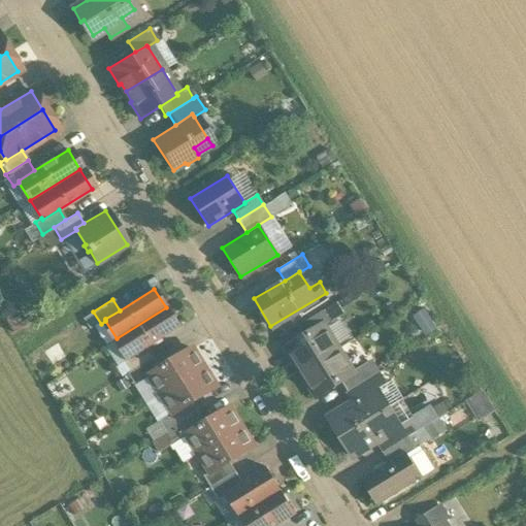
[(333,302),(303,321),(311,333),(323,326),(324,326),(341,316),(333,302)]
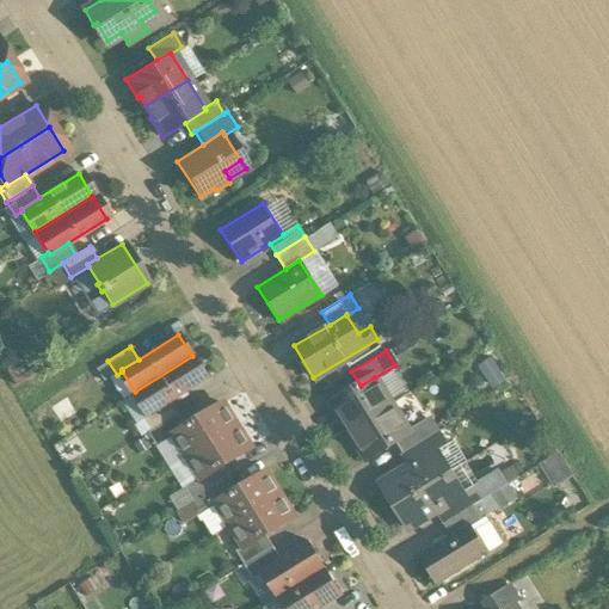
[(192,356),(135,392),(148,412),(149,414),(166,404),(207,380),(192,356)]
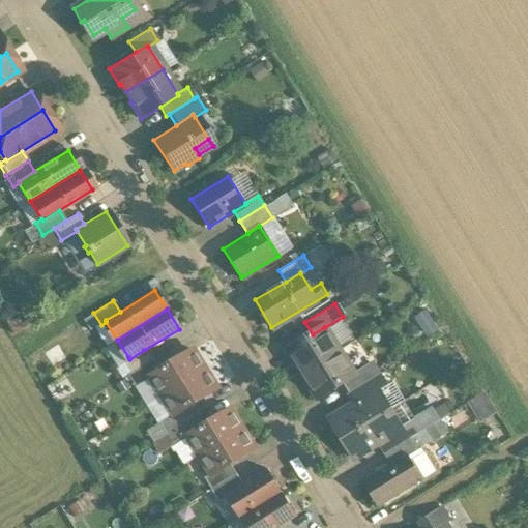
[(313,334),(287,349),(301,373),(339,350),(325,327),(324,327),(313,334)]
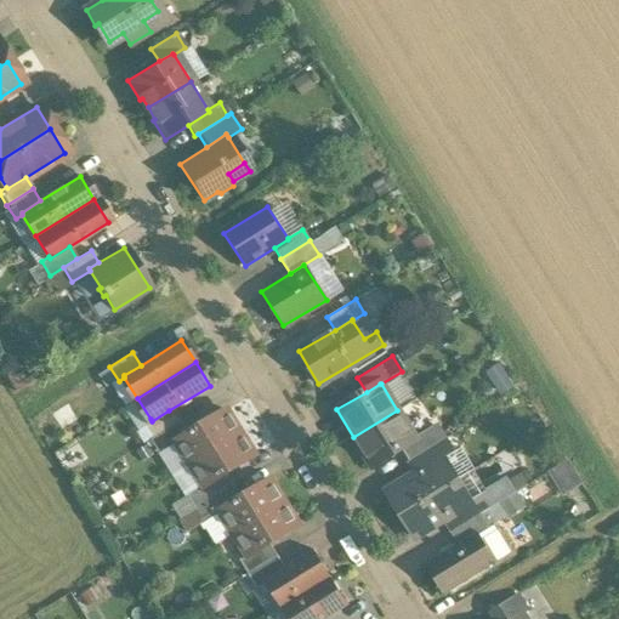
[(185,435),(175,441),(176,442),(189,463),(239,432),(225,409),(185,435)]
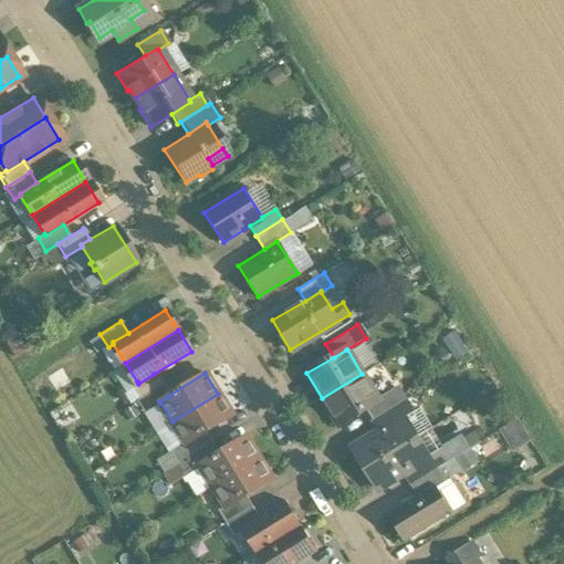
[(154,374),(138,384),(137,382),(132,385),(139,398),(160,385),(154,374)]
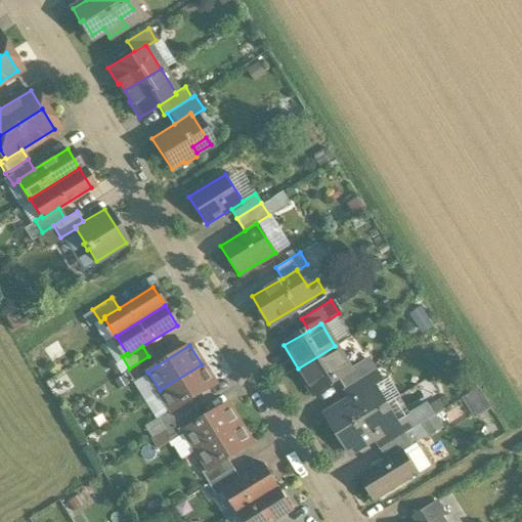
[(335,346),(298,368),(312,393),(337,378),(349,371),(349,370),(335,346)]
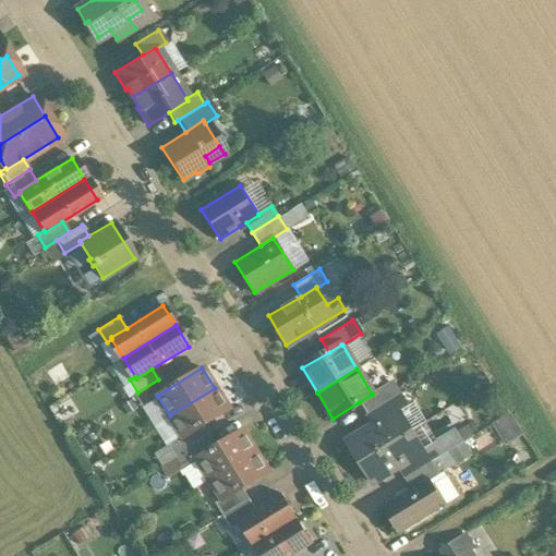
[(137,393),(134,395),(143,407),(158,397),(157,396),(166,390),(158,379),(137,393)]
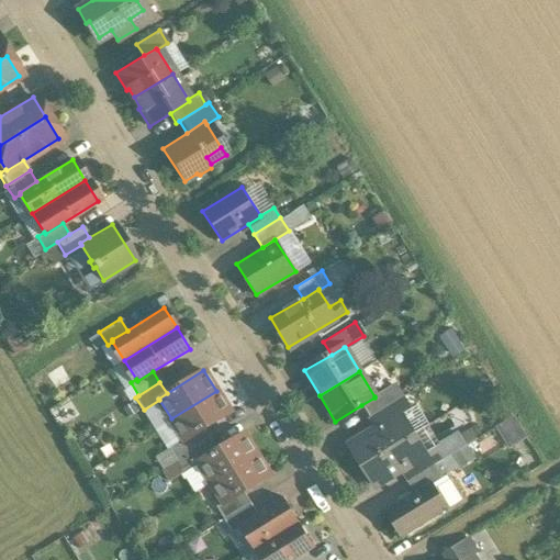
[(392,385),(374,396),(374,398),(361,405),(368,416),(369,416),(399,398),(392,385)]
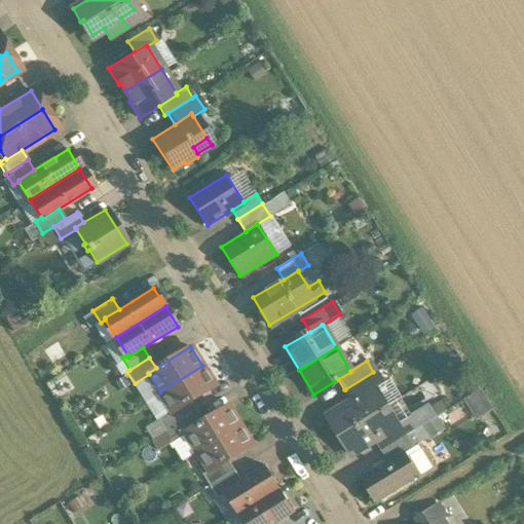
[(202,366),(160,391),(172,410),(173,412),(189,401),(215,385),(202,366)]
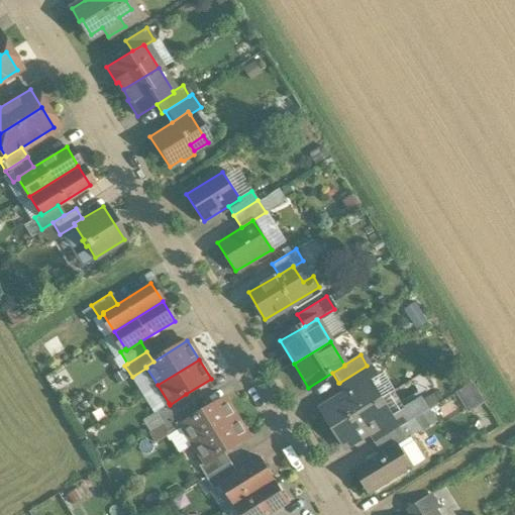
[(367,366),(339,383),(345,393),(366,380),(367,381),(378,374),(371,363),(367,366)]
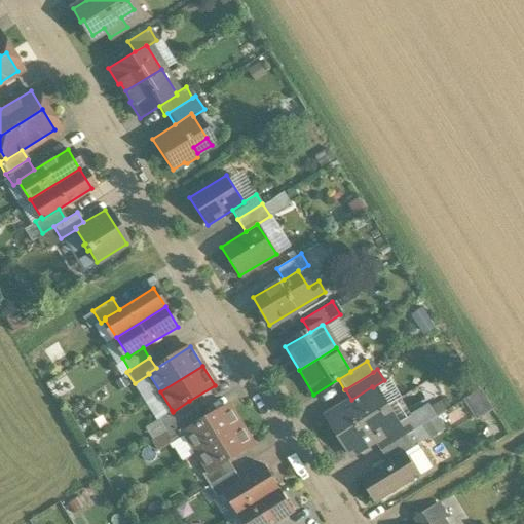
[(472,416),(490,406),(478,384),(459,396),(472,416)]
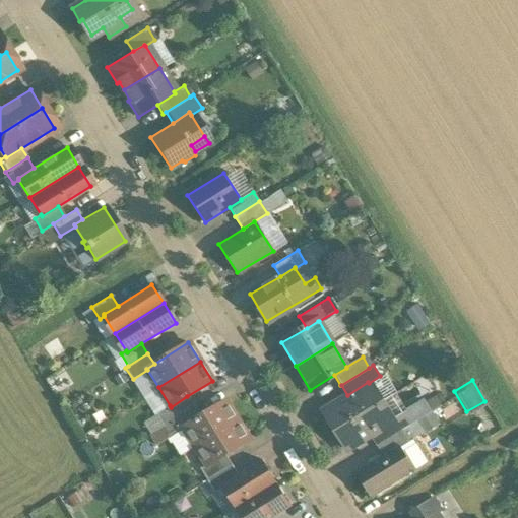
[(347,395),(322,411),(334,431),(380,401),(369,383),(368,382),(347,395)]
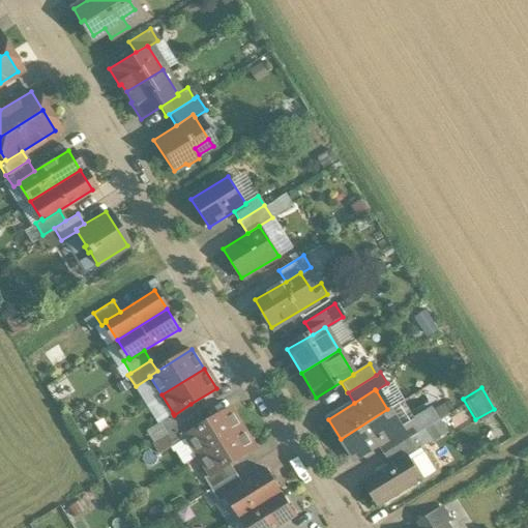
[(191,404),(174,415),(173,413),(160,421),(167,433),(197,414),(191,404)]
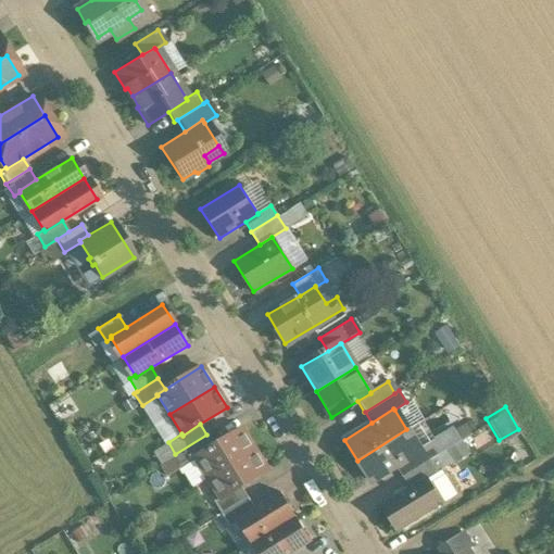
[(214,445),(196,456),(196,457),(209,477),(252,450),(239,429),(214,445)]
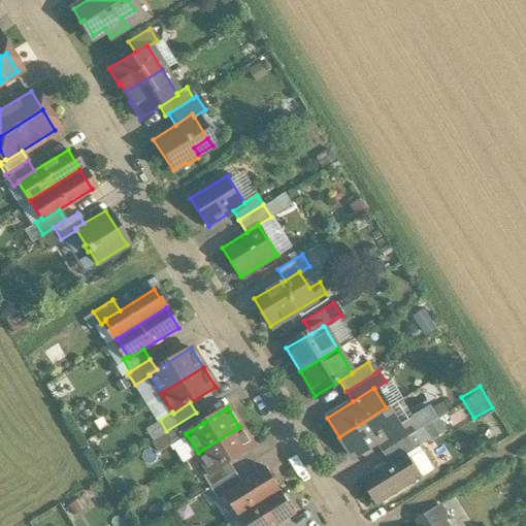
[(386,407),(339,437),(352,457),(377,440),(398,427),(397,426),(386,407)]
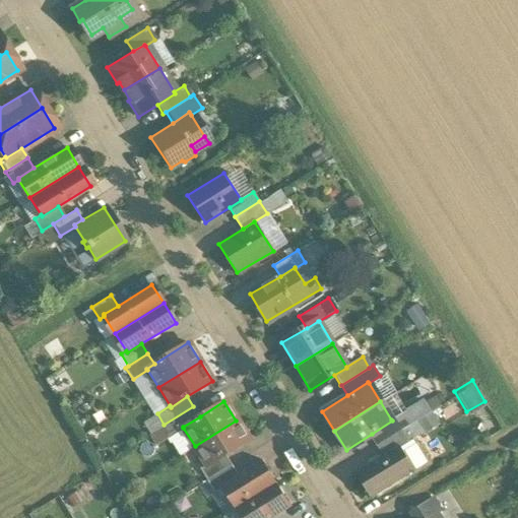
[(193,406),(164,425),(171,436),(183,428),(183,427),(200,416),(193,406)]
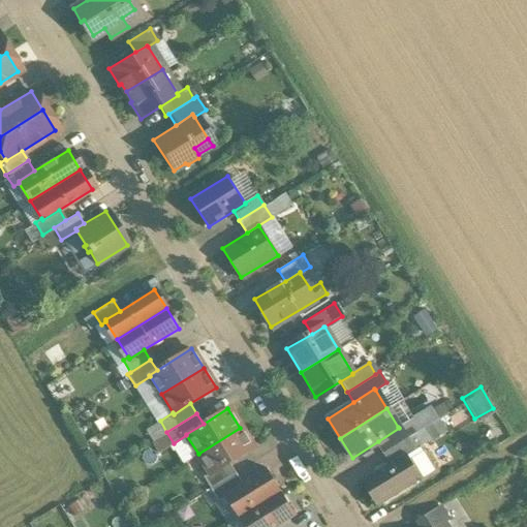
[(409,421),(398,427),(399,428),(378,441),(384,452),(408,437),(416,431),(409,421)]
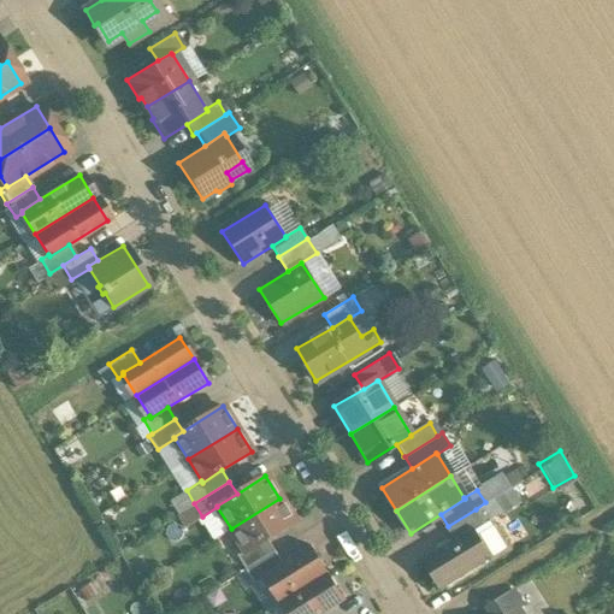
[(279,499),(231,529),(244,550),(244,551),(265,538),(293,521),(279,499)]
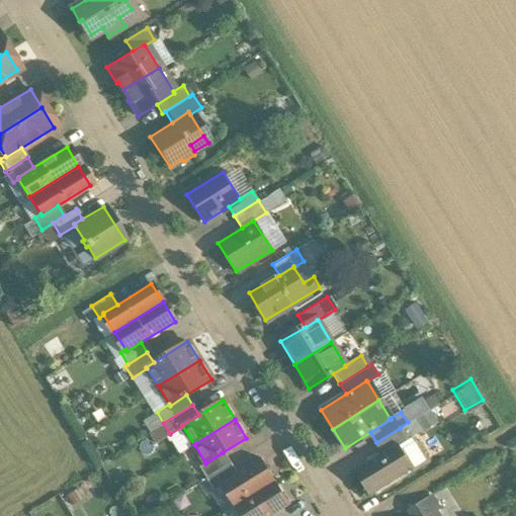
[(376,442),(374,443),(380,453),(394,446),(406,439),(400,428),(376,442)]
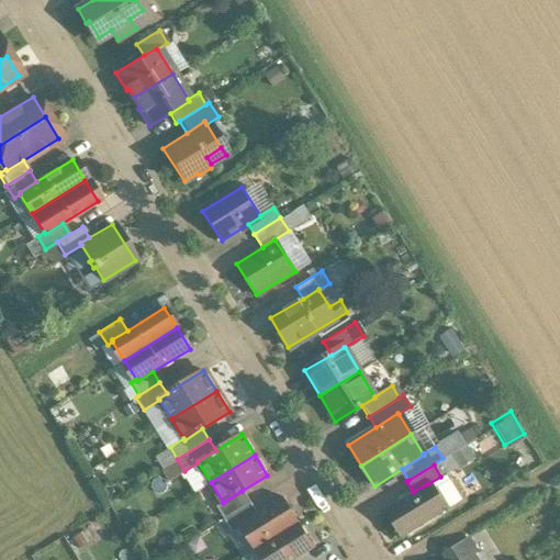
[(413,492),(388,508),(403,534),(443,510),(427,484),(413,492)]
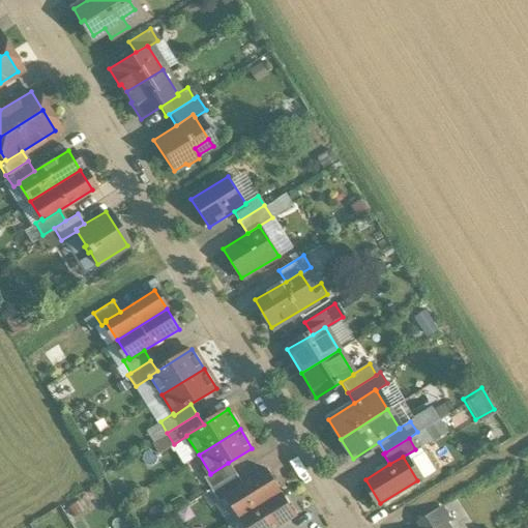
[(228,463),(210,474),(210,473),(203,478),(210,489),(234,474),(228,463)]
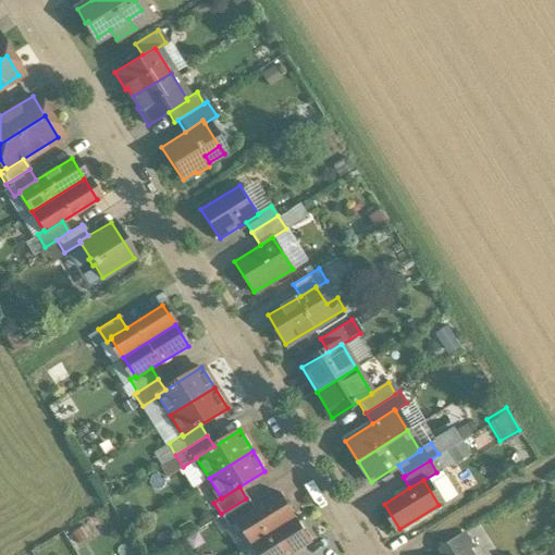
[(253,508),(236,519),(237,521),(251,544),(295,517),(279,492),(253,508)]
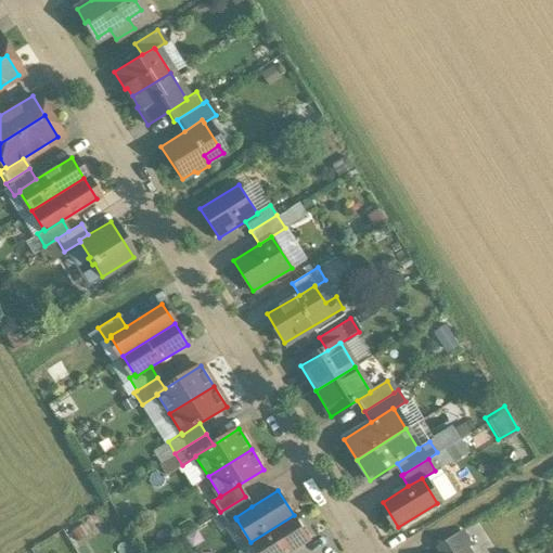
[(252,506),(245,497),(220,512),(228,525),(236,519),(235,517),(252,506)]
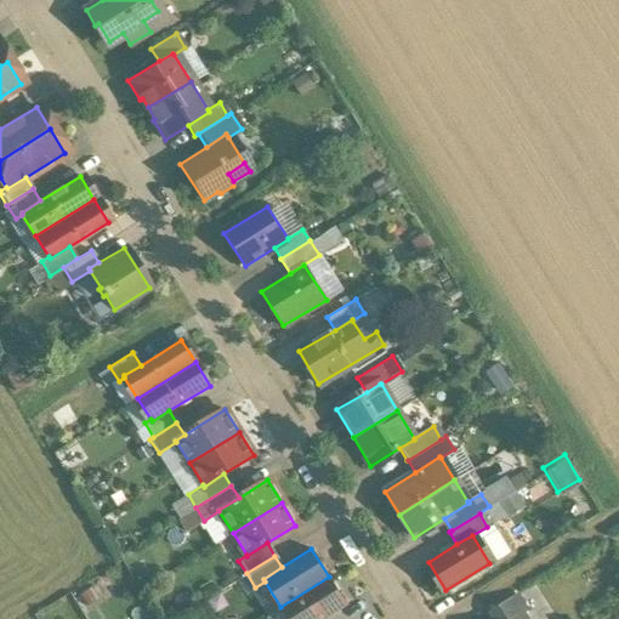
[(329,577),(280,607),(288,618),(324,618),(347,605),(329,577)]
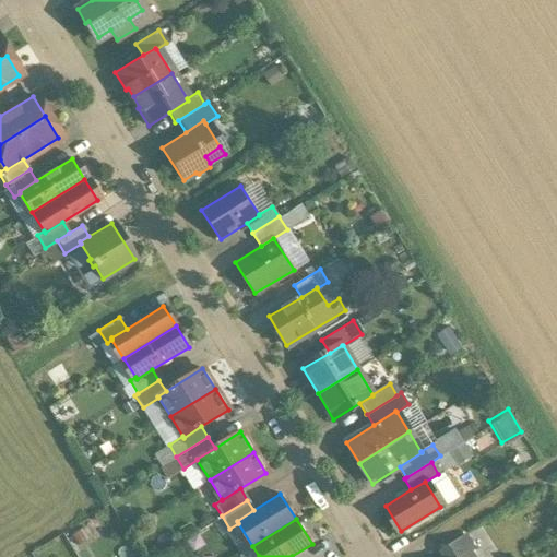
[(463,535),(437,552),(440,556),(459,556),(461,556),(462,556),(472,549),(463,535)]
